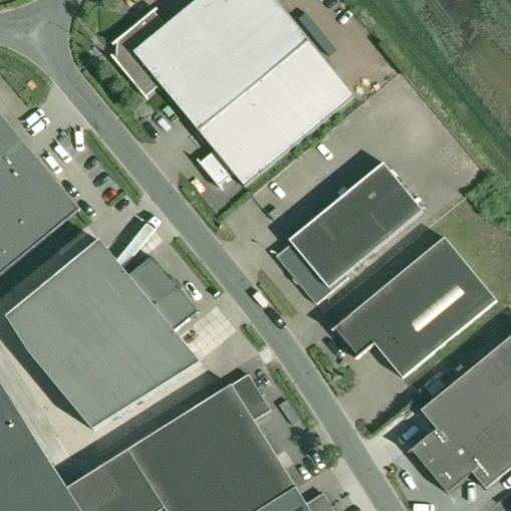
[(352,95),(306,39),(273,0),(192,0),(164,24),(151,9),(113,39),(115,41),(113,56),(112,58),(143,94),(158,82),(213,149),(198,162),(216,185),(231,172),(243,186),(352,95)]
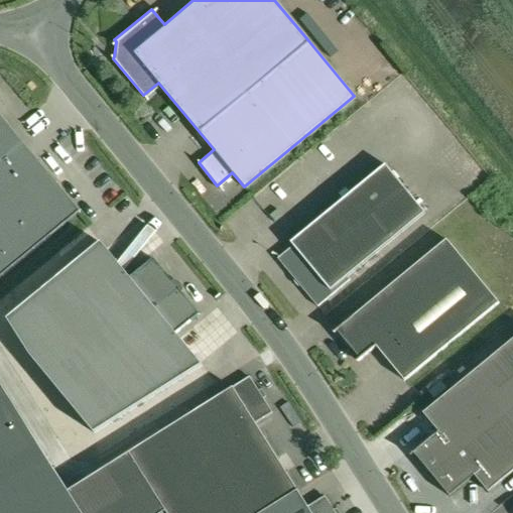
[(0,274),(78,210),(0,115),(0,274)]
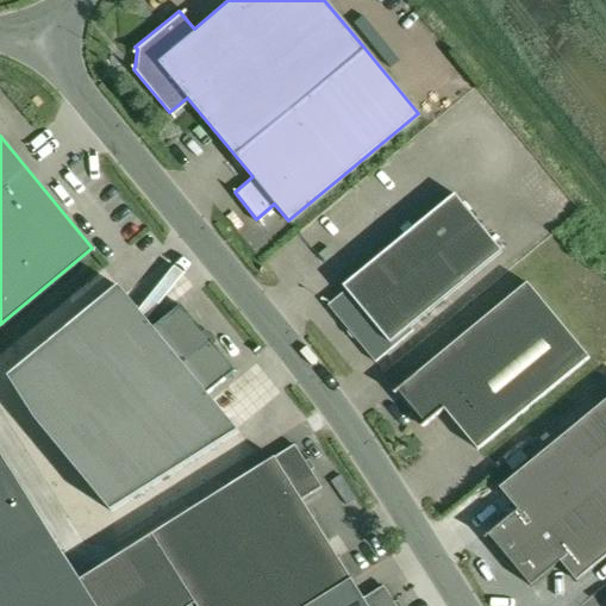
[(499,249),(453,192),(341,283),(344,287),(325,303),(372,360),(411,328),(407,324),(499,249)]
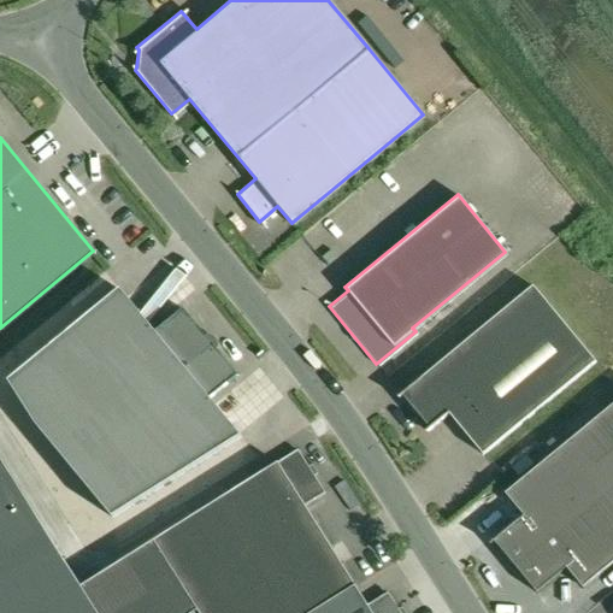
[(594,359),(563,322),(531,283),(399,392),(428,426),(446,412),(481,453),(594,359)]
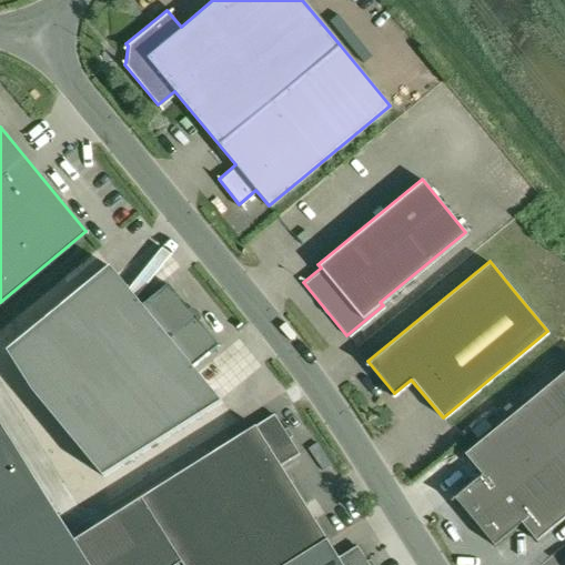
[(58,422),(193,311),(190,306),(188,308),(167,282),(140,303),(108,264),(6,350),(30,389),(58,422)]
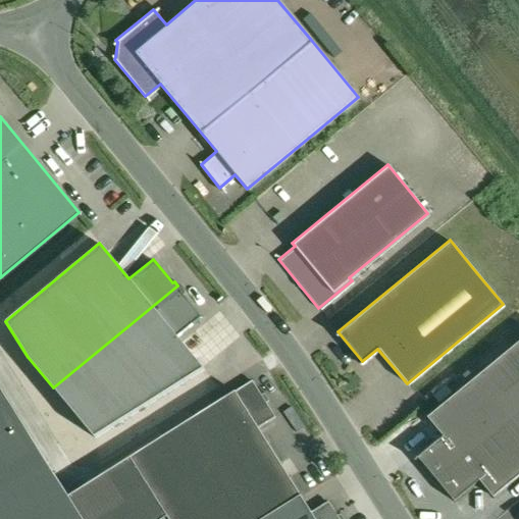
[(177,286),(53,387),(93,435),(202,367),(175,334),(199,315),(179,292),(182,290),(177,286)]
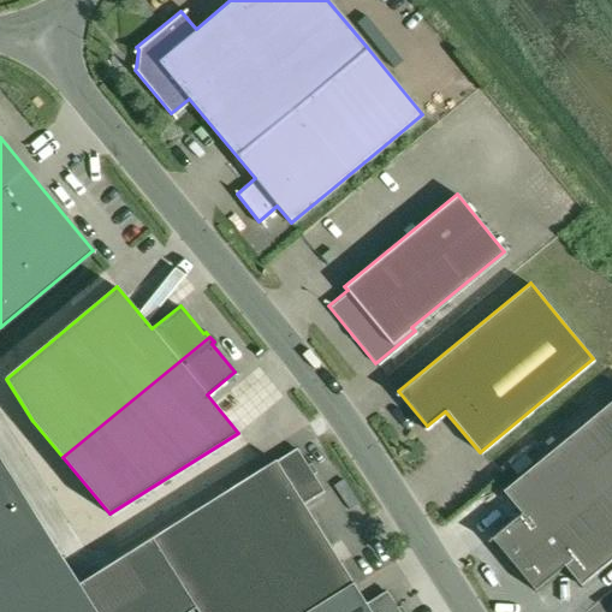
[(511,563),(611,479),(611,398),(501,491),(520,512),(489,536),(511,563)]
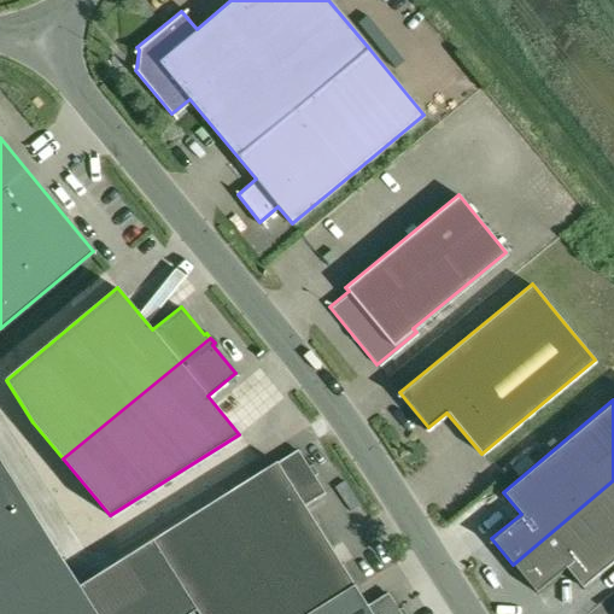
[(305,613),(354,584),(303,503),(323,490),(296,448),(77,584),(97,613),(187,613),(196,609),(198,613),(305,613)]
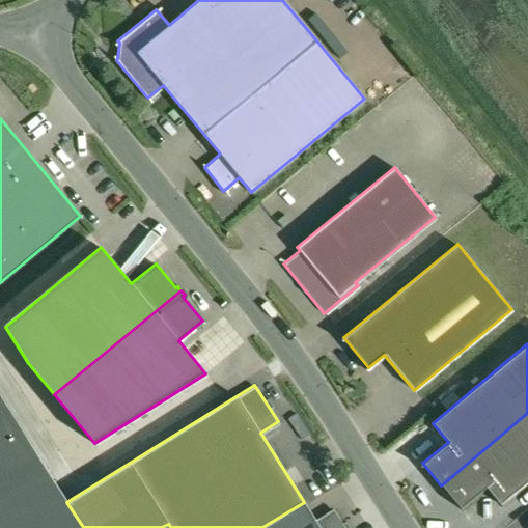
[(452,391),(439,401),(445,408),(457,397),(452,391)]
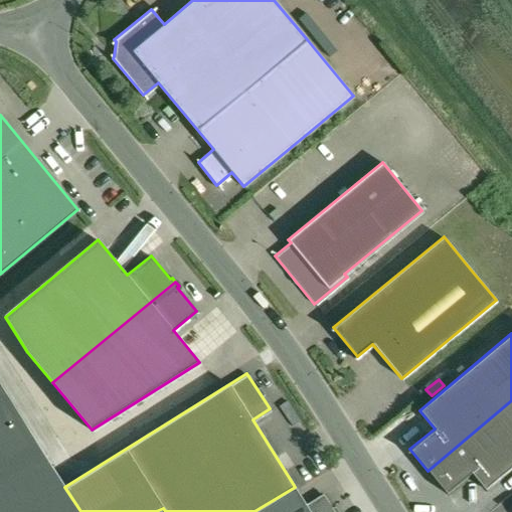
[(0,511),(80,511),(64,487),(0,383),(0,511)]
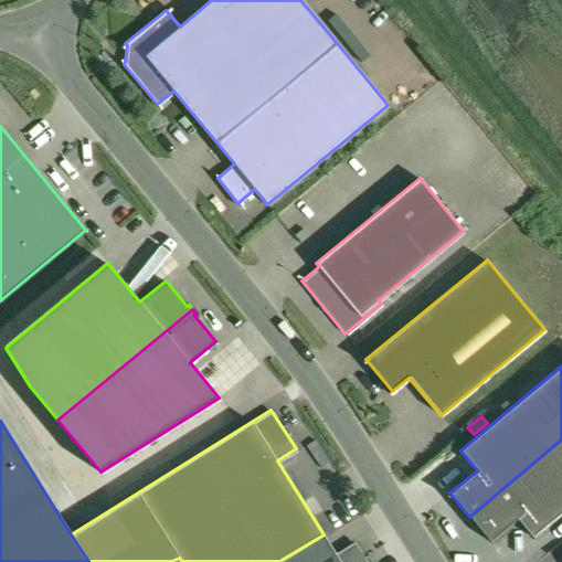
[(561,439),(469,517),(489,541),(517,518),(532,537),(561,511),(561,439)]
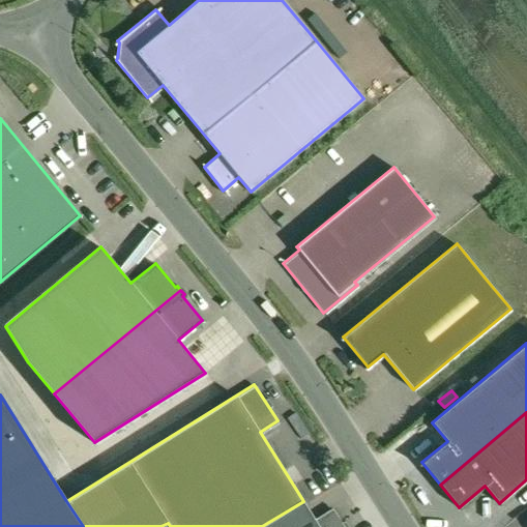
[(344,526),(331,506),(314,518),(303,501),(262,526),(344,526)]
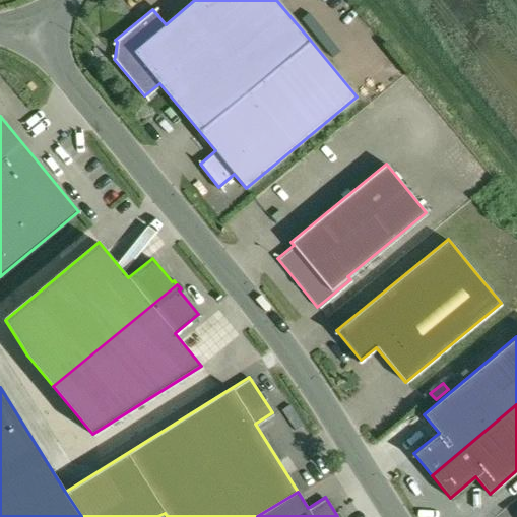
All buildings are outlined.
